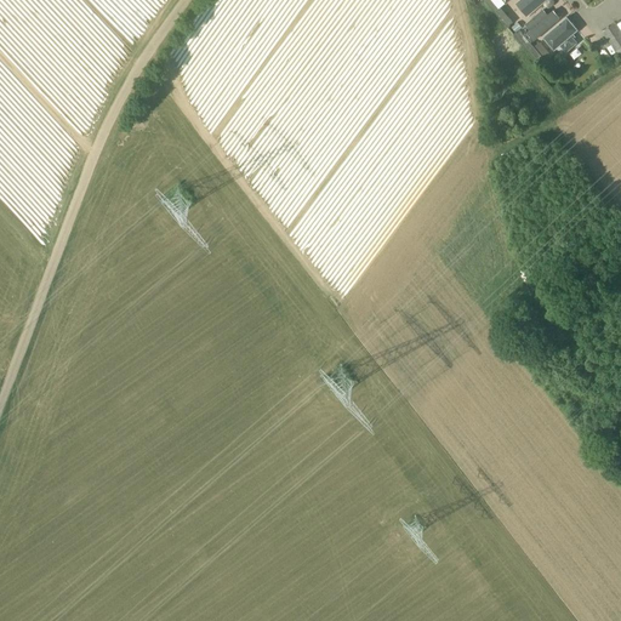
[(495,12),(500,7),(493,0),(484,0),(485,0),(495,12)]
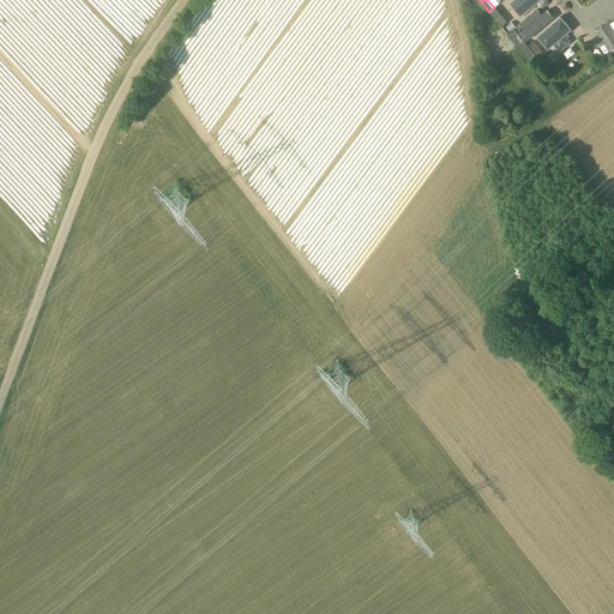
[(536,0),(509,0),(507,1),(519,14),(536,0)]
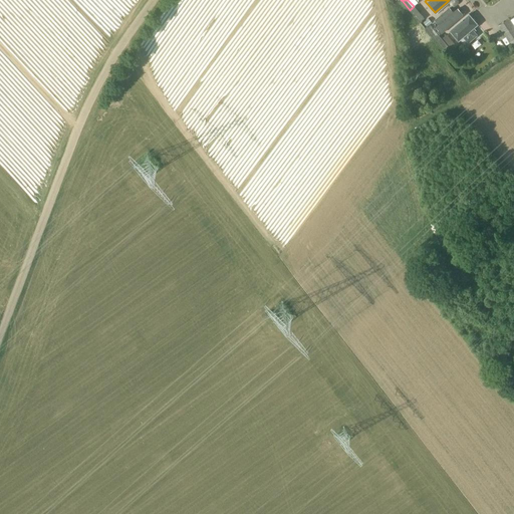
[(463,13),(457,6),(452,11),(447,5),(433,18),(437,23),(434,25),(440,32),(463,13)]
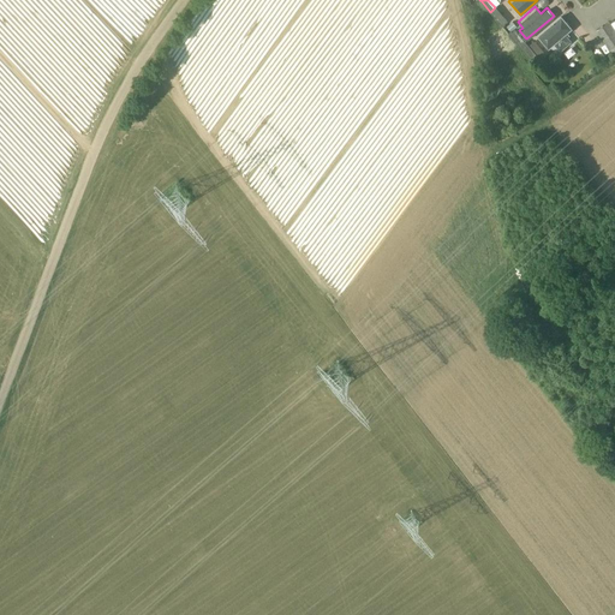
[(505,24),(507,22),(495,7),(490,12),(491,13),(502,27),(503,28),(505,25),(505,24)]
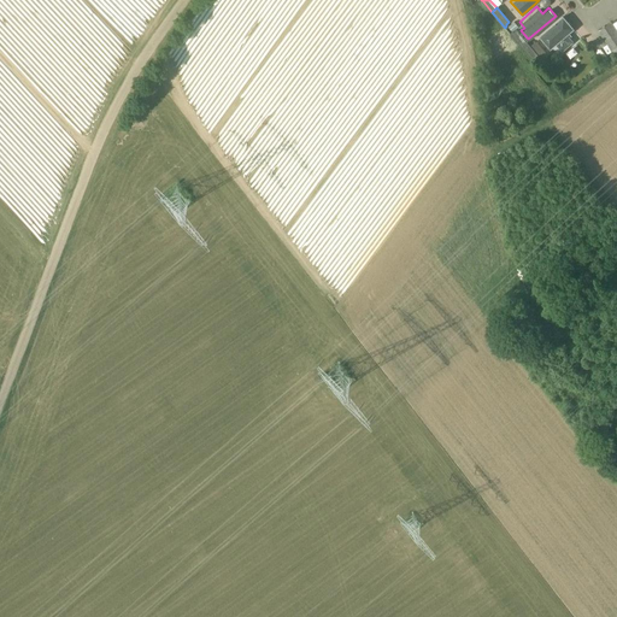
[(566,35),(574,29),(562,15),(539,35),(550,48),(556,43),(560,51),(573,41),(566,35)]
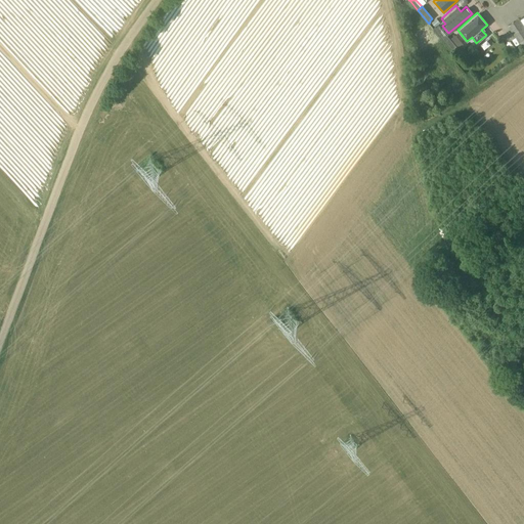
[(432,24),(435,28),(440,24),(437,18),(432,24)]
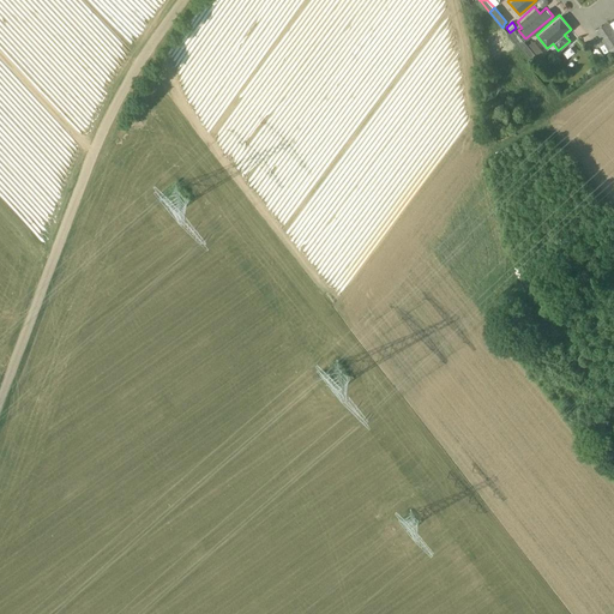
[(613,31),(608,23),(595,31),(613,58),(613,31)]
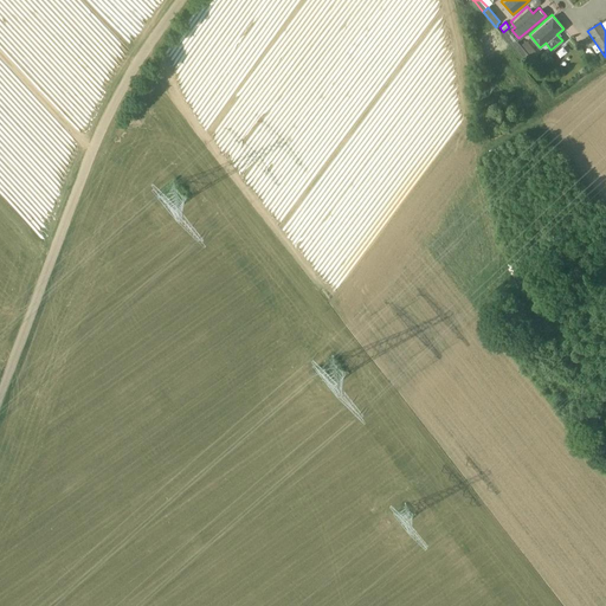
[(515,50),(520,45),(507,30),(502,34),(508,42),(515,50)]
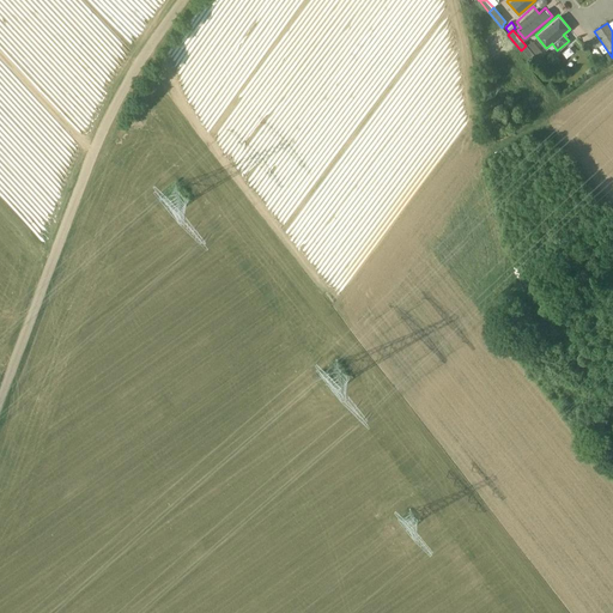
[(528,46),(533,52),(538,47),(533,41),(528,46)]
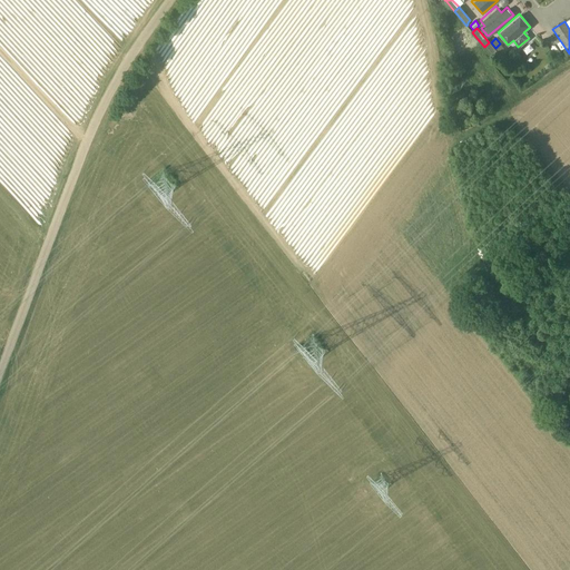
[(494,58),(500,55),(489,42),(484,47),(491,55),(491,56),(492,57),(493,57),(494,58)]
